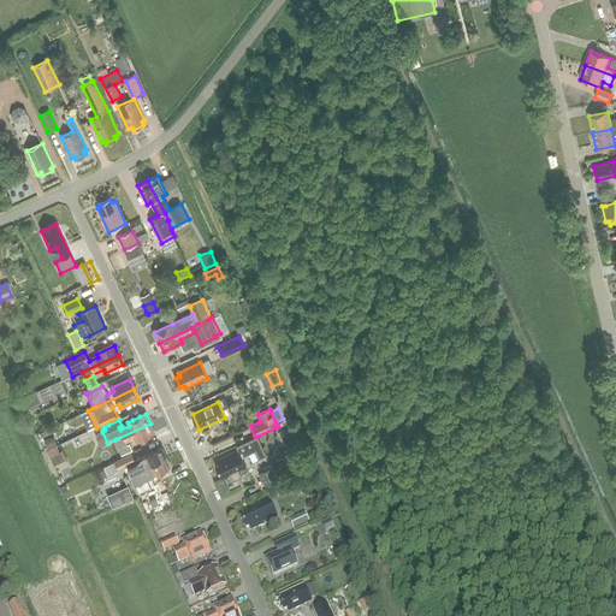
[(150,424),(116,439),(120,449),(119,450),(123,456),(132,451),(130,444),(128,445),(126,443),(135,439),(136,442),(154,433),(150,424)]
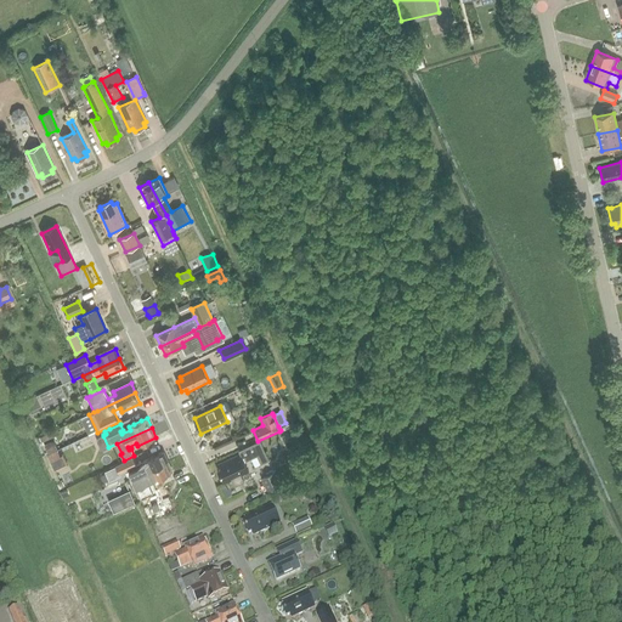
[(54,442),(45,447),(47,454),(57,450),(54,442)]
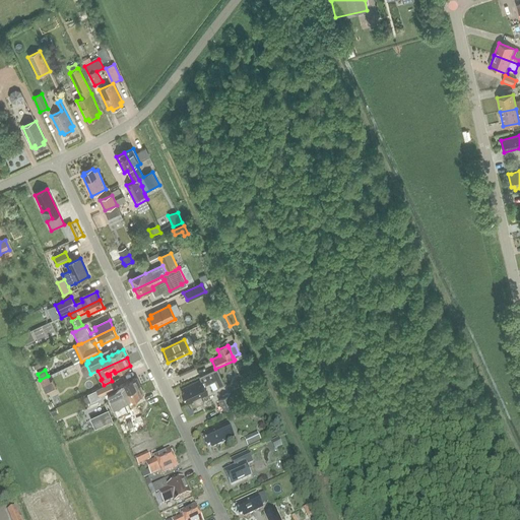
[(207,380),(216,376),(214,371),(199,378),(200,381),(183,389),(185,392),(183,393),(186,401),(189,399),(190,402),(207,394),(204,386),(209,384),(207,380)]
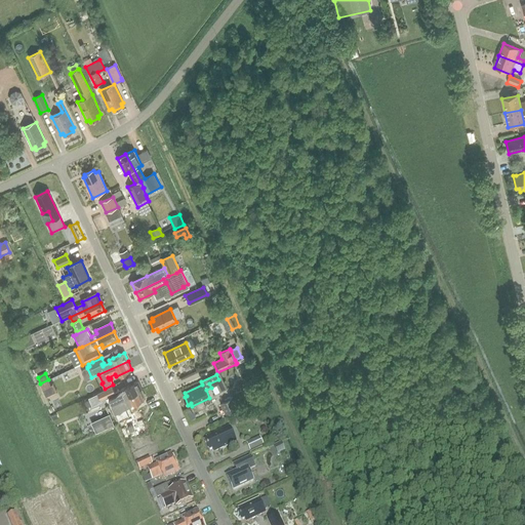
[(48,380),(40,385),(46,398),(51,396),(47,386),(50,384),(48,380)]
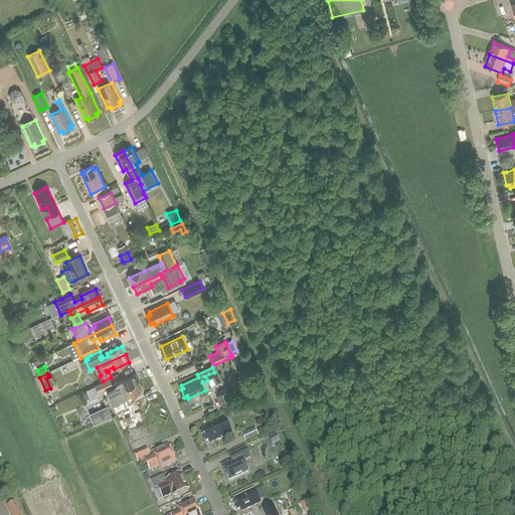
[(111,396),(139,383),(135,374),(120,382),(121,384),(108,390),(111,396)]
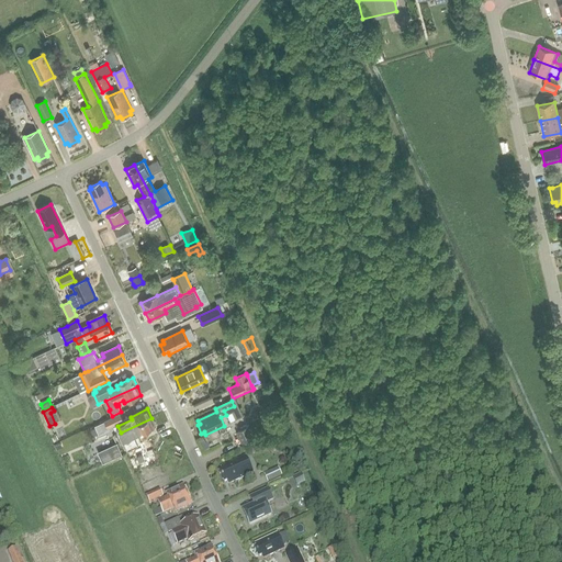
[(120,415),(113,418),(104,423),(108,430),(123,423),(120,415)]
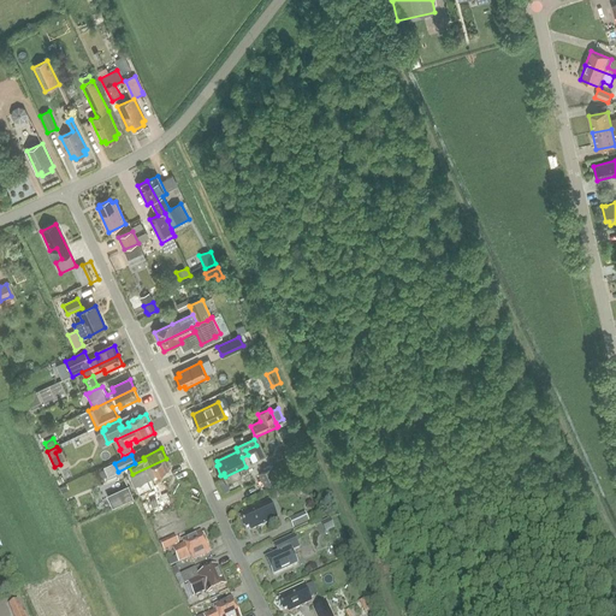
[(131,475),(138,491),(140,495),(150,490),(144,475),(150,473),(152,477),(171,468),(166,458),(132,474),(131,475)]
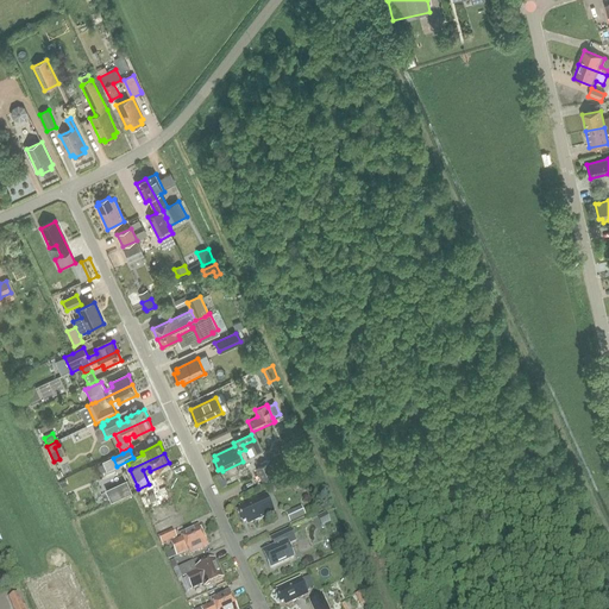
[(113,458),(105,462),(110,471),(118,468),(117,466),(113,458)]
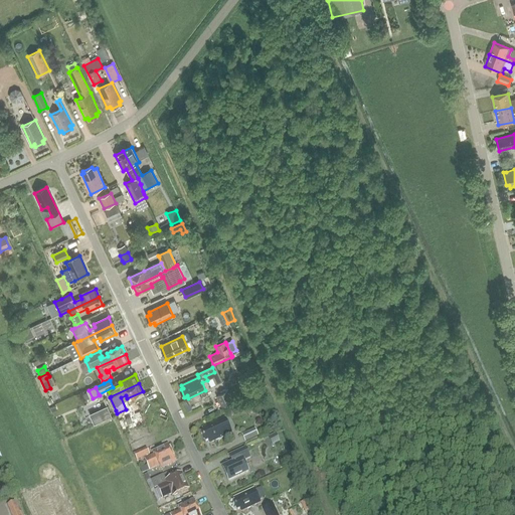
[(223,407),(232,403),(234,402),(228,391),(218,396),(223,407)]
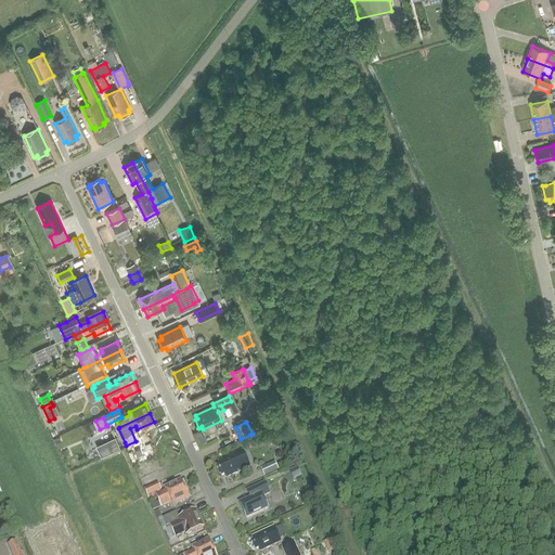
[(115,438),(106,442),(111,453),(120,449),(115,438)]
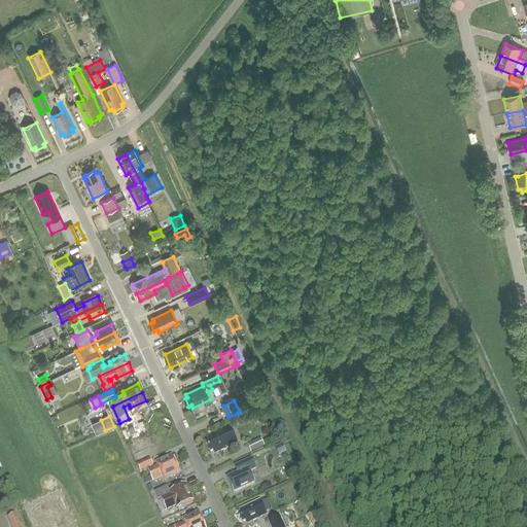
[(215,454),(231,447),(238,444),(231,428),(208,438),(209,442),(206,444),(210,453),(213,451),(215,454)]
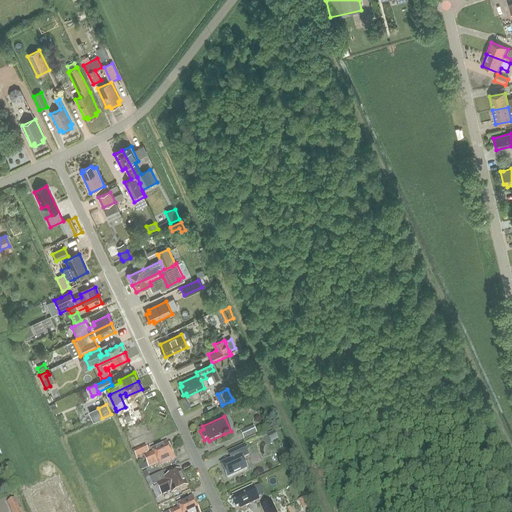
[(241,433),(244,441),(257,435),(253,427),(241,433)]
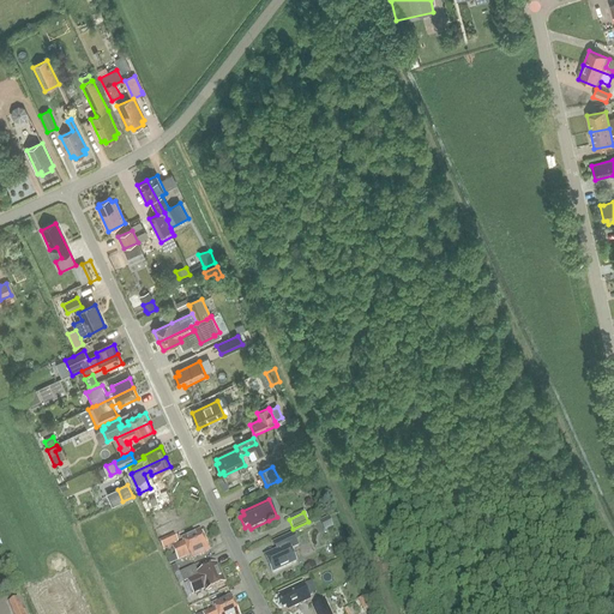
[(174,555),(175,555),(205,541),(200,531),(181,540),(184,543),(172,549),(174,555)]
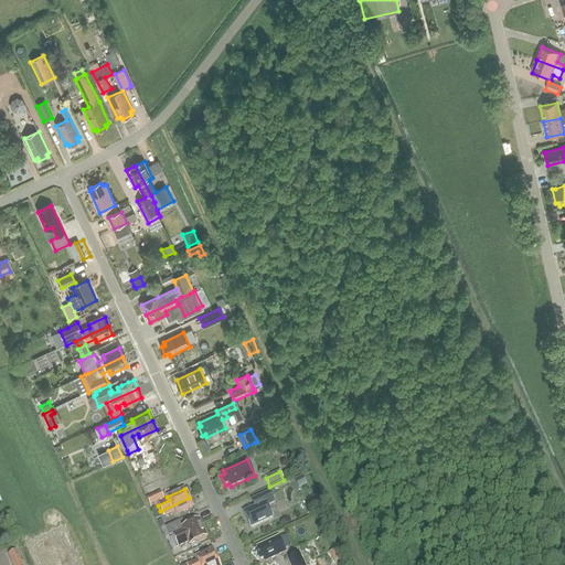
[(244,513),(247,519),(252,528),(273,518),(267,505),(275,502),(270,492),(252,501),(255,508),(244,513)]
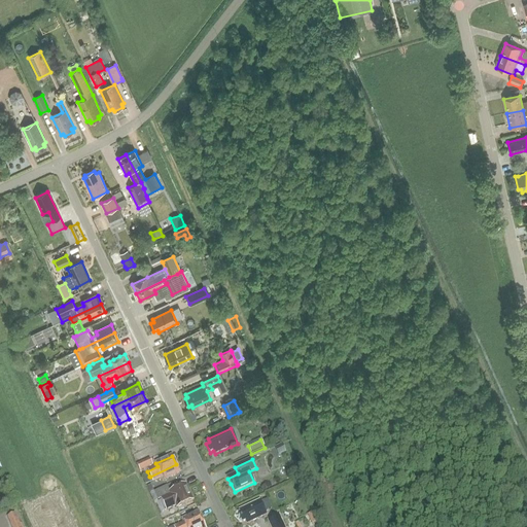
[(149,460),(137,465),(140,473),(152,467),(149,460)]
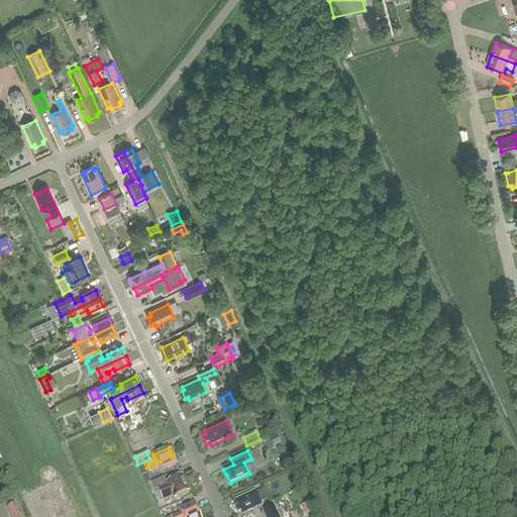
[(161,472),(176,463),(173,455),(147,468),(150,473),(160,469),(161,472)]
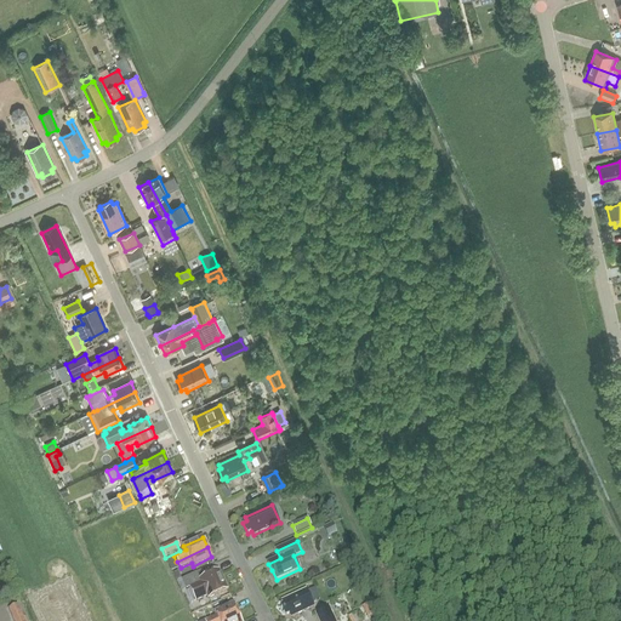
[(209,599),(228,591),(218,570),(200,579),(198,574),(182,580),(186,590),(189,588),(197,600),(208,596),(209,599)]
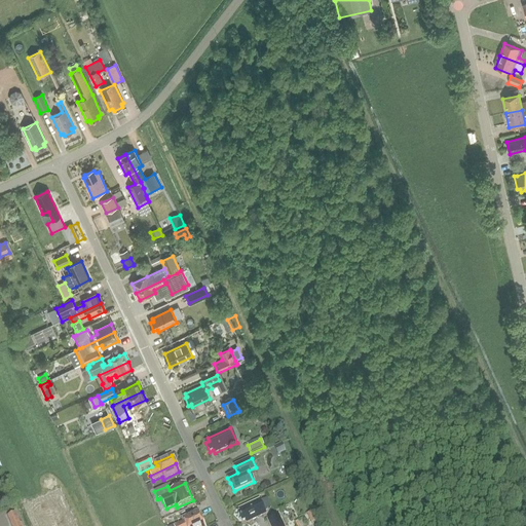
[(248,523),(266,515),(265,511),(270,509),(267,499),(261,502),(259,499),(239,509),(241,513),(238,514),(242,522),(247,521),(248,523)]
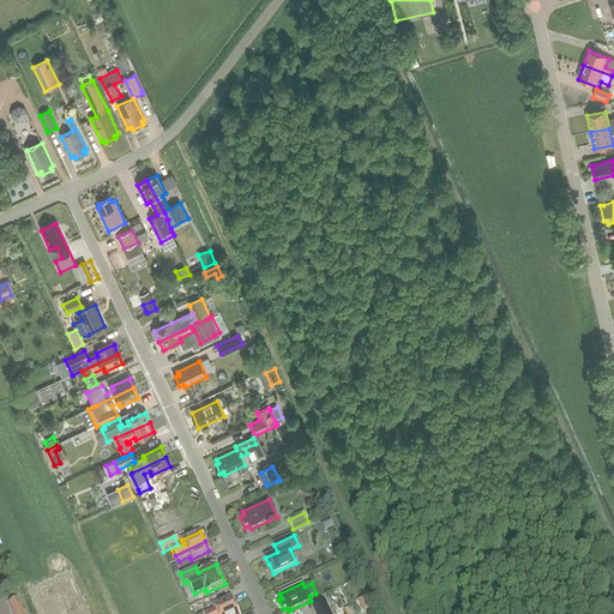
[(203,613),(218,613),(236,607),(232,597),(212,606),(214,609),(203,613)]
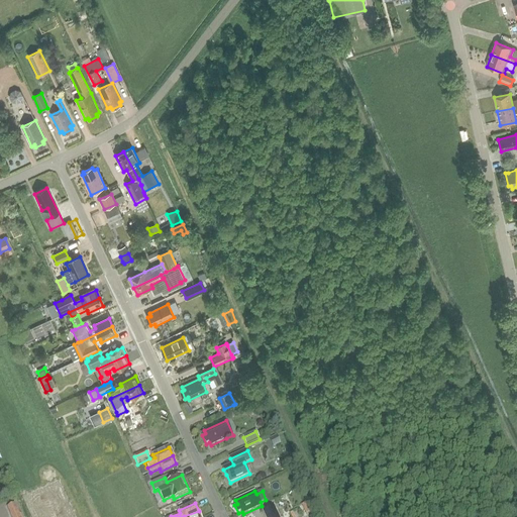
[(306,514),(311,512),(307,503),(302,506),(306,514)]
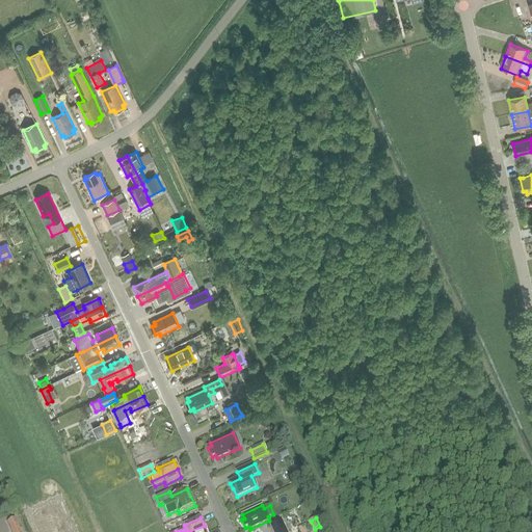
[(16,519),(7,522),(11,531),(23,531),(22,528),(20,529),(16,519)]
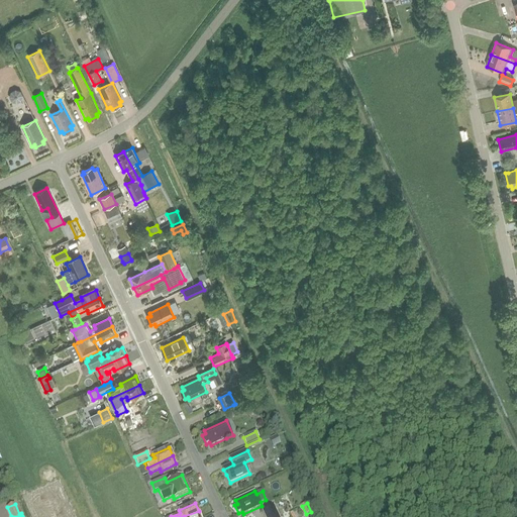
[(266,516),(279,516),(275,506),(264,512),(266,516)]
